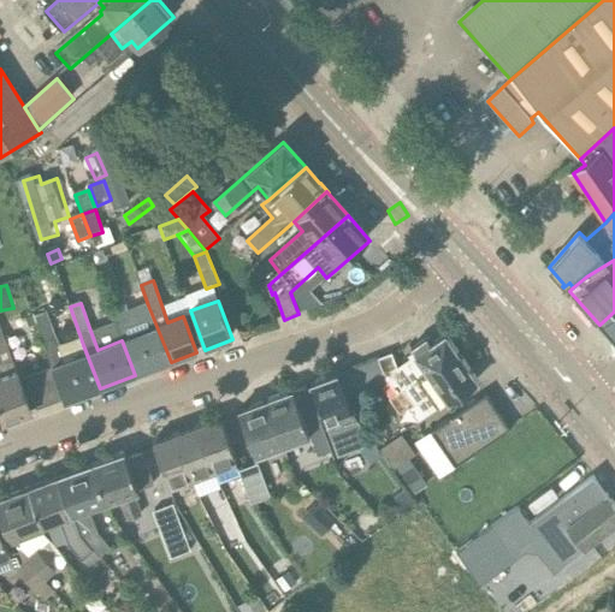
[(122,340),(135,375),(171,362),(148,306),(128,313),(126,308),(112,314),(119,332),(122,340)]
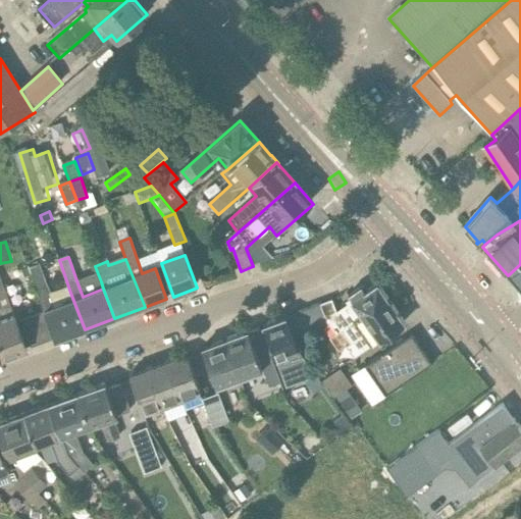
[(520,264),(508,275),(520,290),(520,264)]
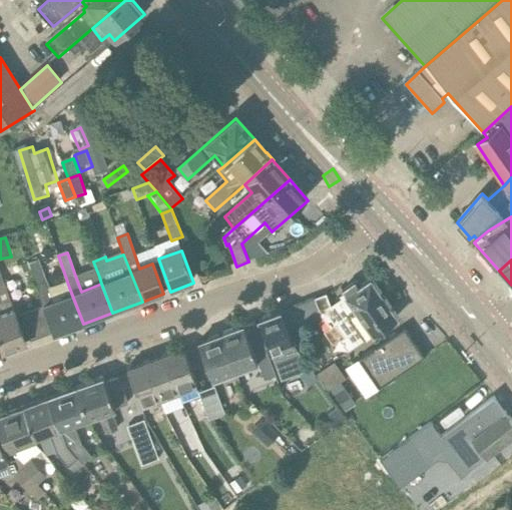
[(44,311),(54,335),(83,324),(69,288),(51,295),(38,261),(27,266),(36,288),(44,311)]
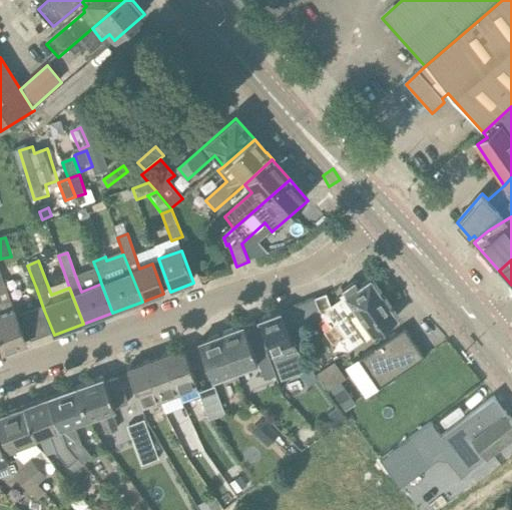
[(0,340),(5,353),(26,345),(12,306),(4,286),(0,274),(0,340)]
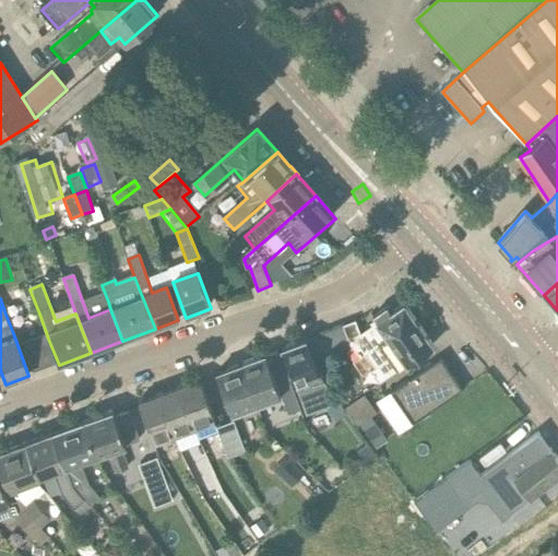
[(307,342),(316,364),(354,349),(361,359),(380,347),(390,362),(371,375),(380,386),(434,349),(404,306),(392,316),(387,309),(374,319),(378,324),(361,336),(356,322),(307,342)]
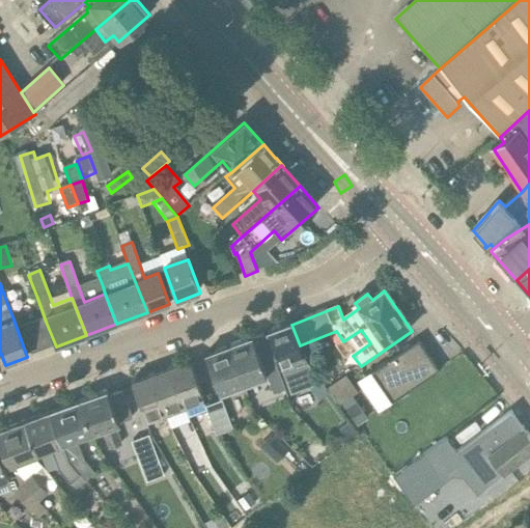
[(46,322),(23,330),(32,356),(56,346),(46,322)]
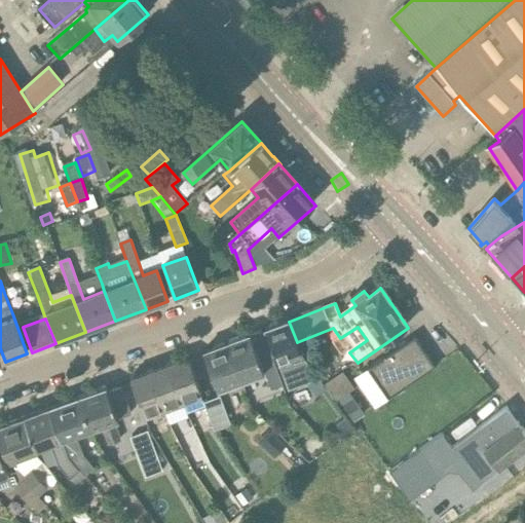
[(293,369),(305,385),(316,377),(301,356),(297,342),(289,322),(278,325),(277,325),(271,327),(270,329),(266,330),(278,365),(291,361),(295,367),(293,369)]
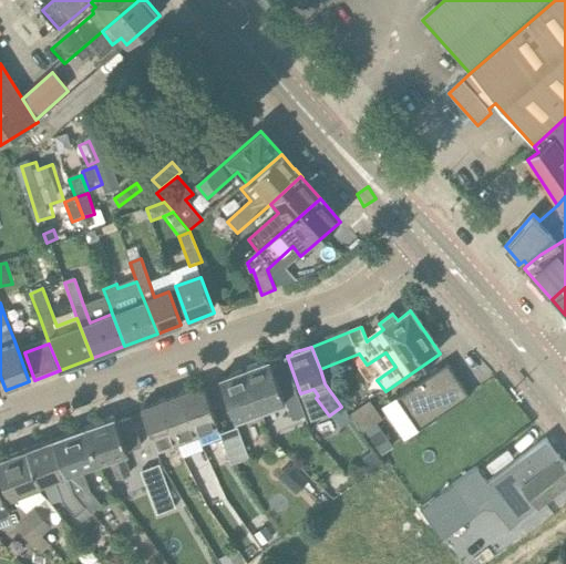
[(245,371),(260,413),(286,404),(294,422),(306,418),(284,359),(271,365),(270,362),(245,371)]
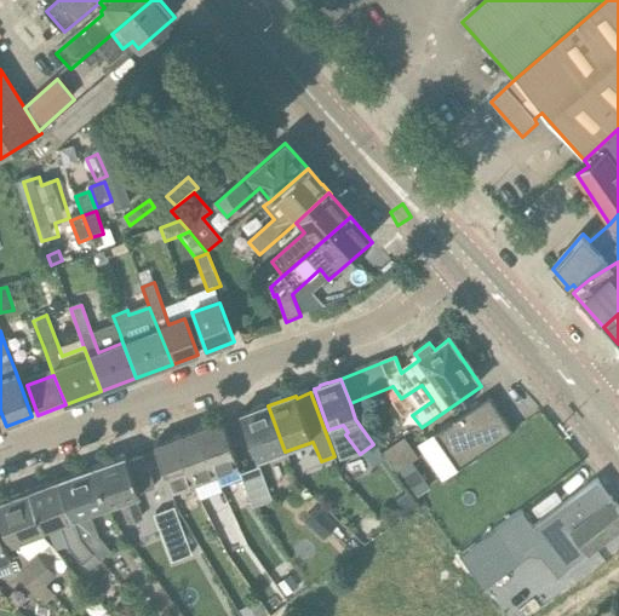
[(489,398),(434,437),(458,473),(514,433),(497,414),(499,413),(489,398)]
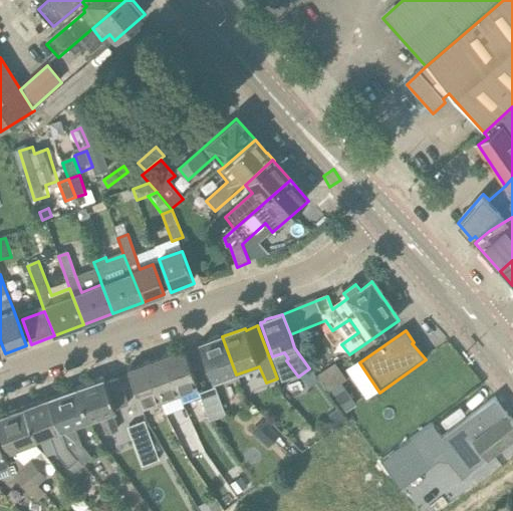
[(238,378),(236,374),(222,336),(200,345),(214,382),(225,377),(227,382),(238,378)]
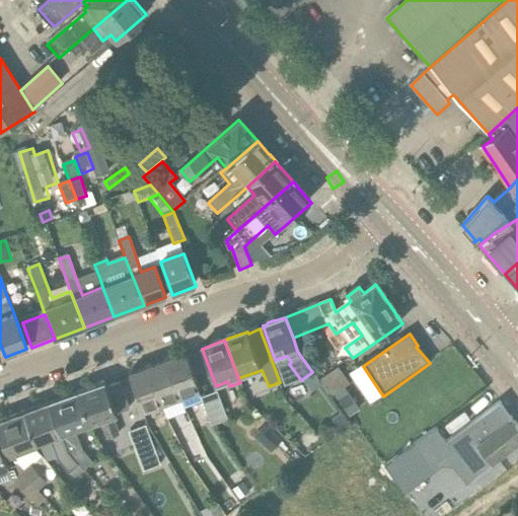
[(167,361),(181,398),(200,391),(187,354),(167,361)]
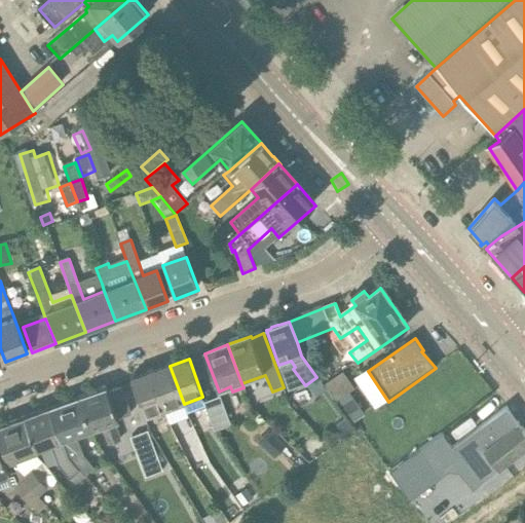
[(152,372),(165,411),(184,404),(170,366),(152,372)]
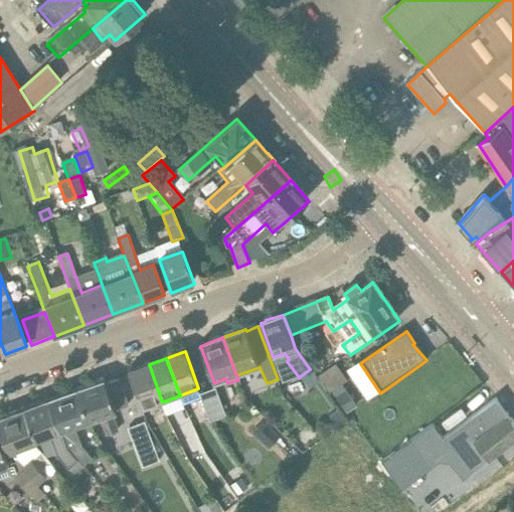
[(162,402),(149,364),(129,371),(142,409),(162,402)]
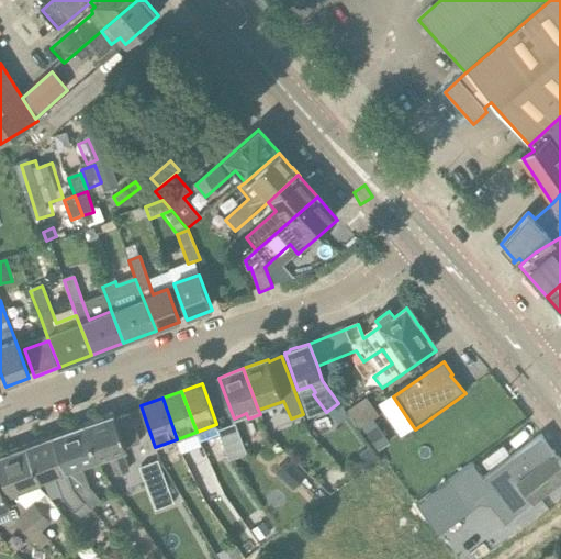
[(367,399),(347,412),(360,431),(380,417),(367,399)]
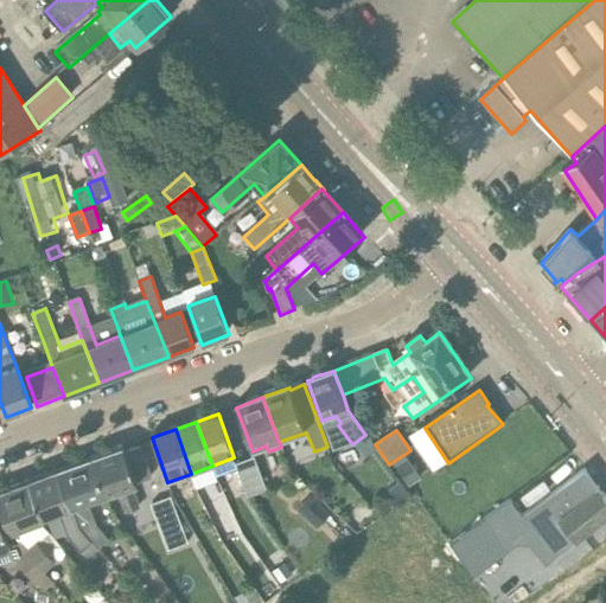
[(123,448),(93,460),(106,498),(117,493),(126,515),(139,510),(131,488),(152,480),(139,448),(126,453),(123,448)]
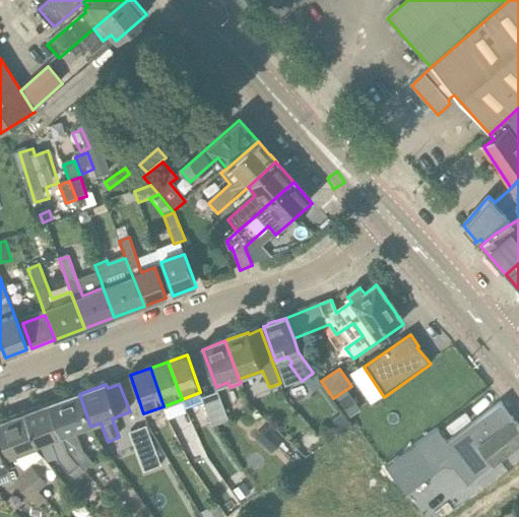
[(212,428),(228,422),(217,393),(201,398),(212,428)]
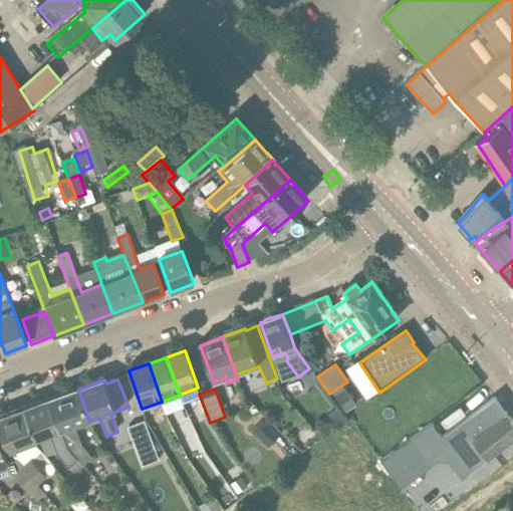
[(89,422),(78,390),(49,401),(68,450),(78,461),(83,467),(92,459),(82,447),(75,428),(89,422)]
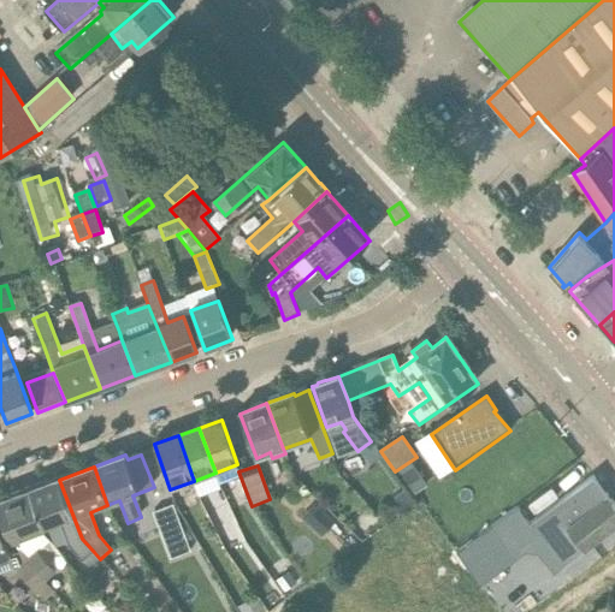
[(406,485),(414,497),(426,488),(418,476),(406,485)]
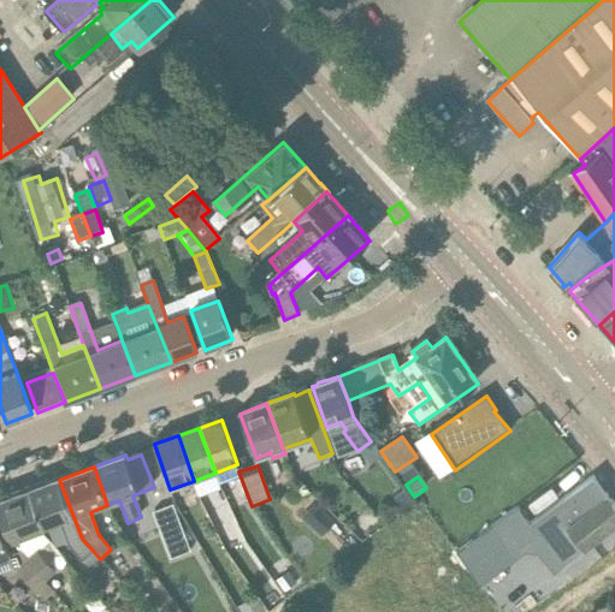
[(614,505),(595,479),(531,527),(562,568),(614,527),(614,505)]
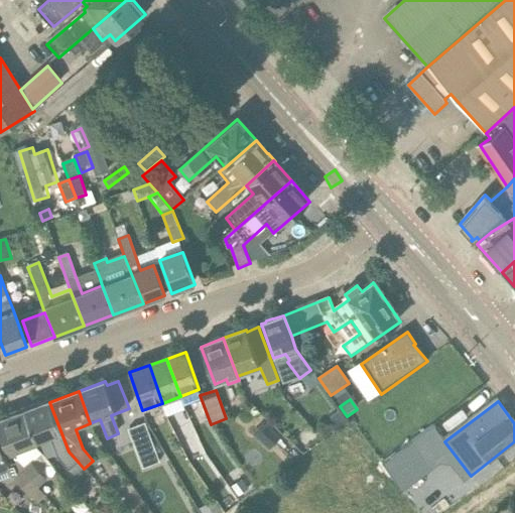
[(69,452),(49,402),(21,412),(33,444),(50,438),(57,458),(69,471),(79,463),(69,452)]
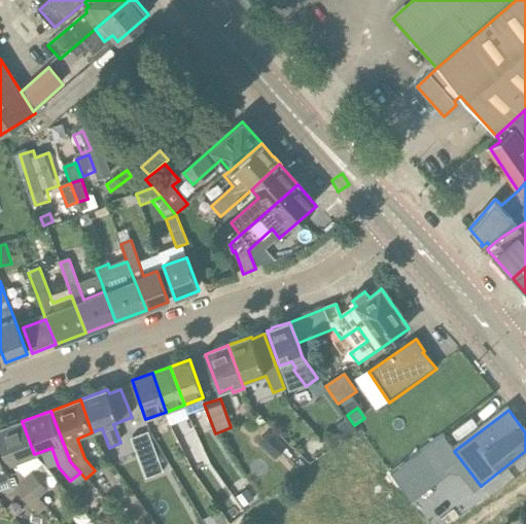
[(337,427),(344,438),(354,431),(347,420),(337,427)]
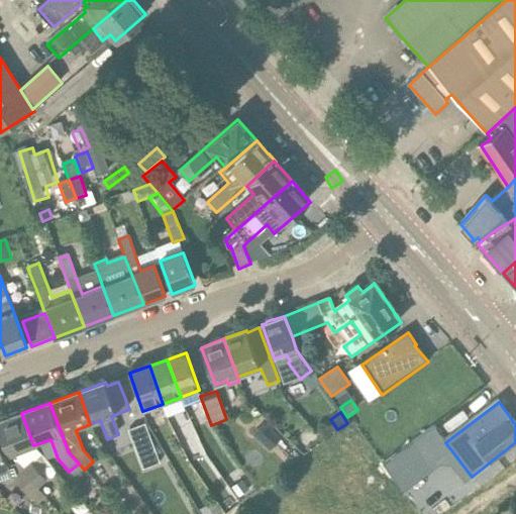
[(33,445),(21,413),(0,421),(0,430),(9,454),(33,445)]
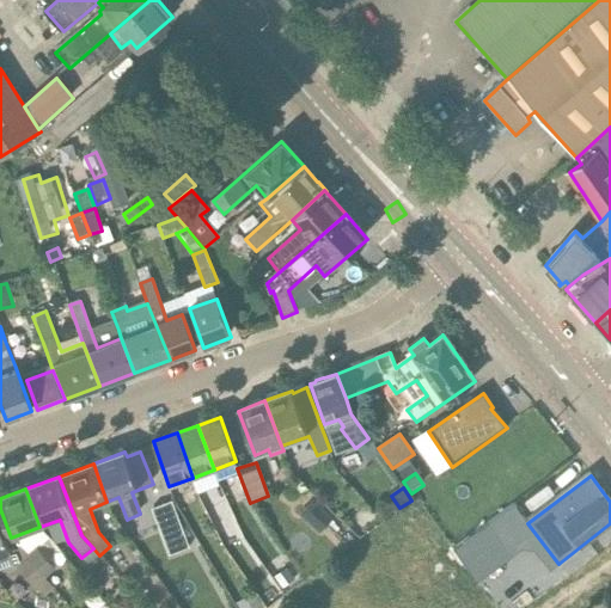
[(172,556),(191,551),(181,501),(160,505),(172,556)]
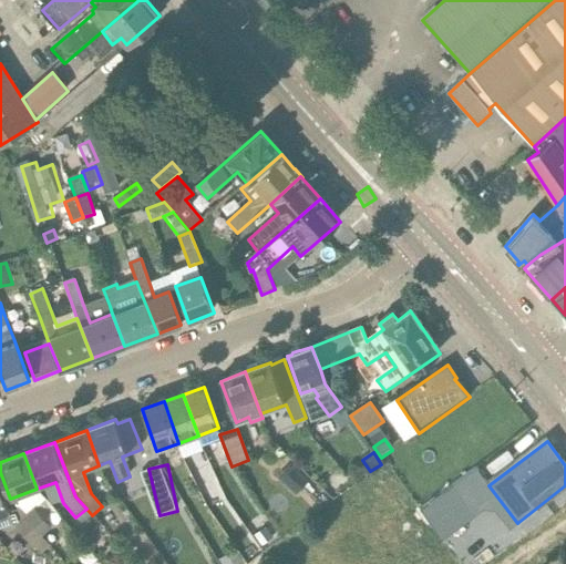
[(442,522),(470,501),(473,504),(482,496),(479,492),(489,485),(476,469),(429,505),(442,522)]
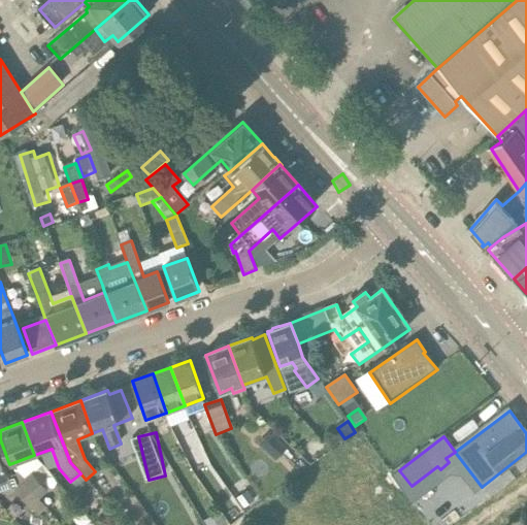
[(275,438),(264,451),(275,462),(287,450),(275,438)]
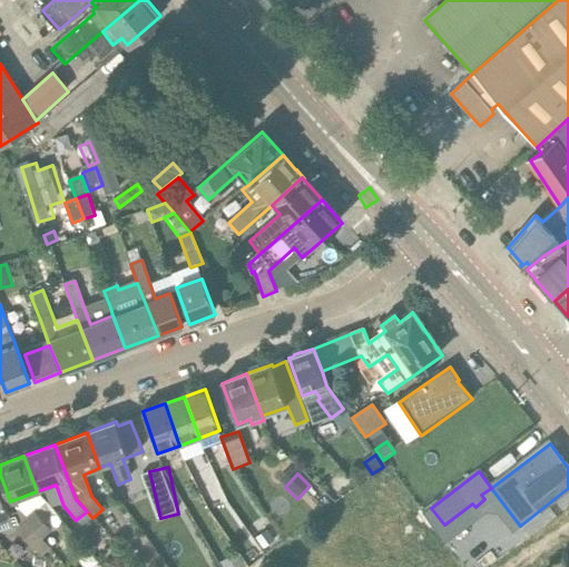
[(0,490),(0,519),(10,516),(0,490)]
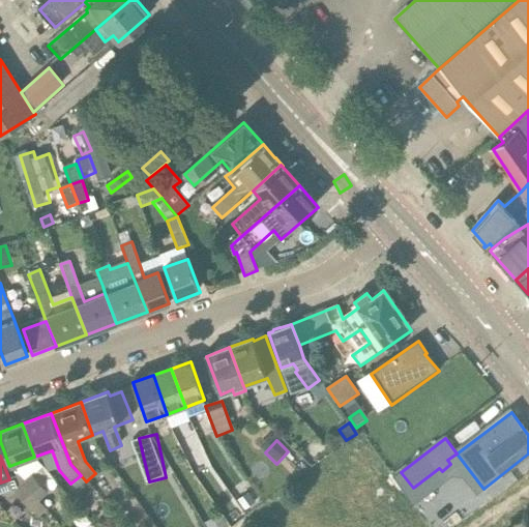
[(38,501),(25,485),(18,476),(9,482),(16,493),(37,519),(47,510),(38,501)]
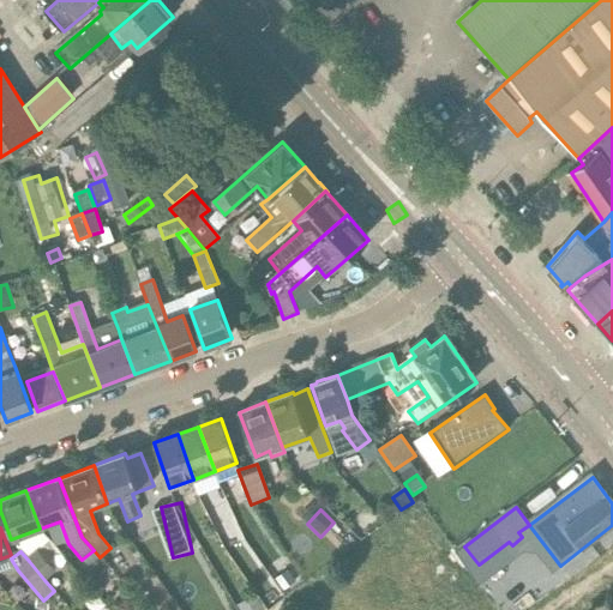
[(40,553),(29,561),(44,580),(54,569),(40,553)]
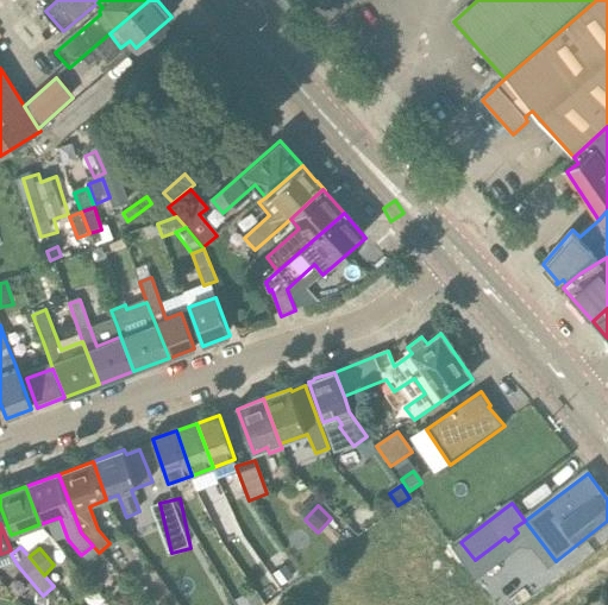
[(271,577),(281,588),(298,577),(288,563),(271,577)]
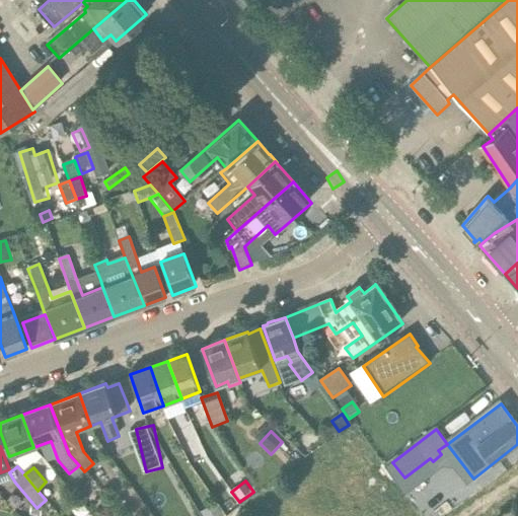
[(222,515),(215,504),(202,511),(204,515),(222,515)]
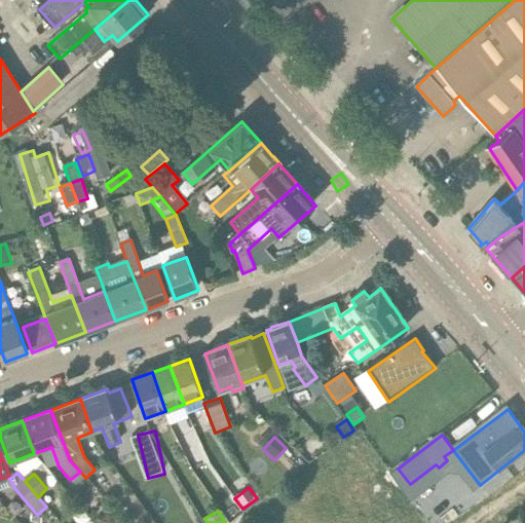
[(237,516),(234,511),(226,516),(229,521),(237,516)]
